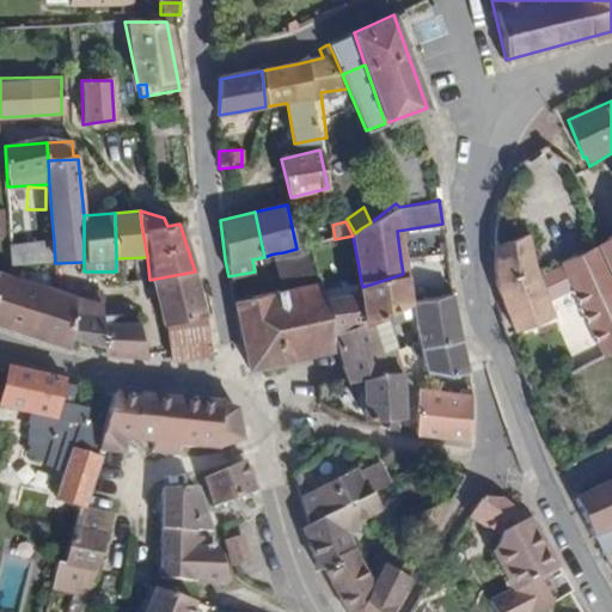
[(593,243),(606,267),(611,263),(611,230),(604,234),(604,238),(593,243)]
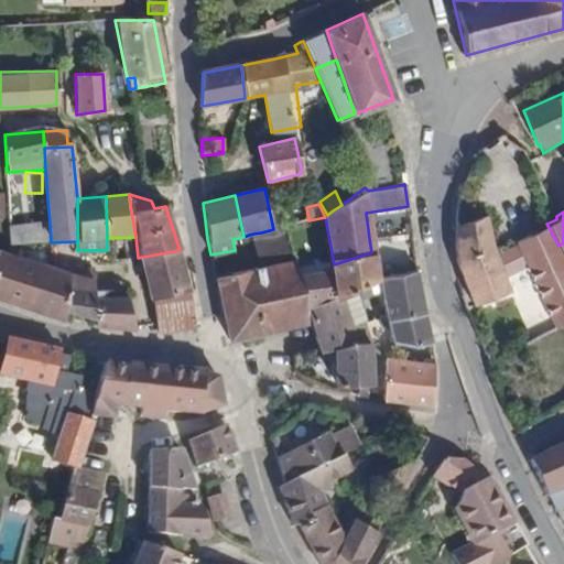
[(484,218),(453,224),(452,234),(453,252),(461,291),(467,308),(509,293),(502,274),(529,264),(533,280),(544,315),(525,323),(531,340),(563,324),(563,256),(562,252),(559,246),(546,224),(518,236),(520,245),(495,252),(484,218)]
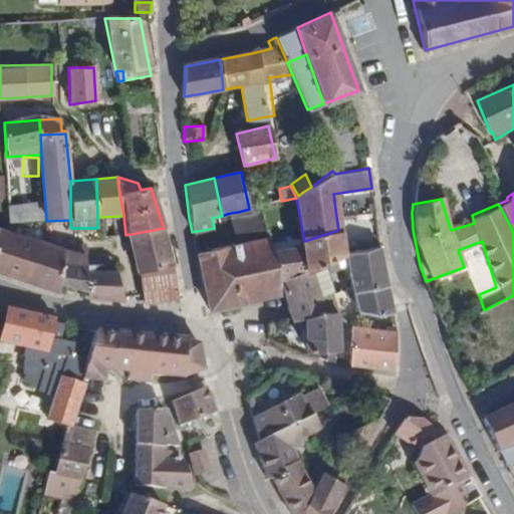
[(45,205),(10,208),(11,223),(46,221),(45,205)]
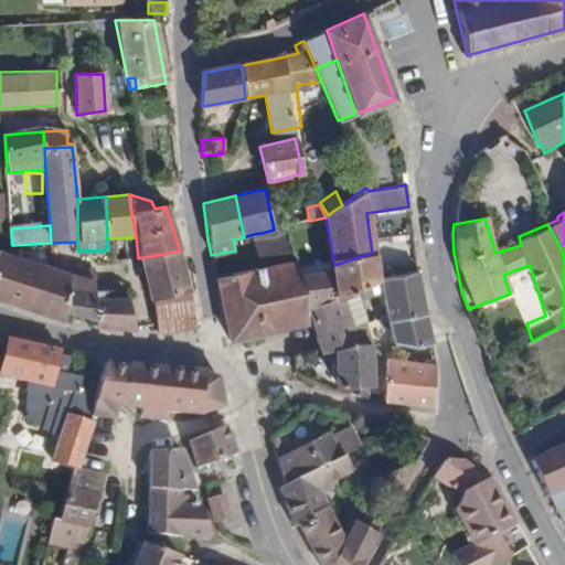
[(296,262),(288,226),(280,227),(281,238),(270,241),(269,237),(255,241),(254,234),(249,235),(257,270),(296,262)]
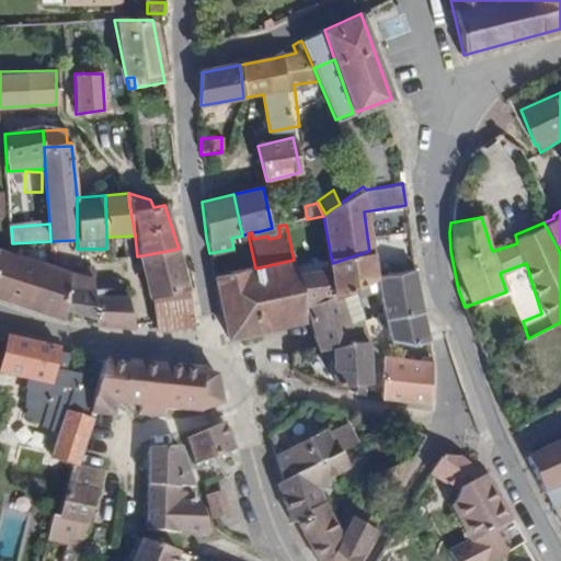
[(1,249),(0,254),(0,296),(61,319),(63,310),(67,271),(9,251),(1,249)]
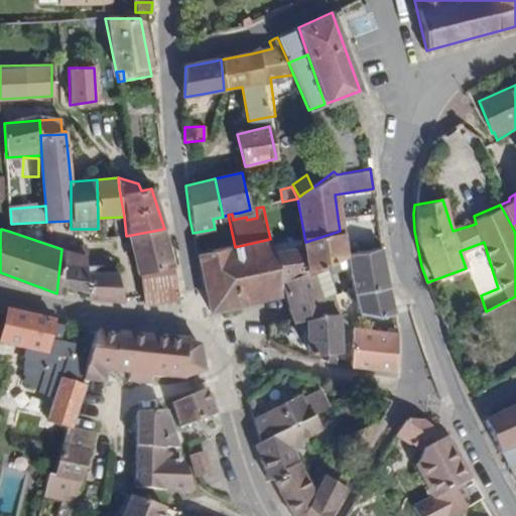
[(165,235),(164,229),(126,236),(137,273),(172,268),(171,262),(165,235)]
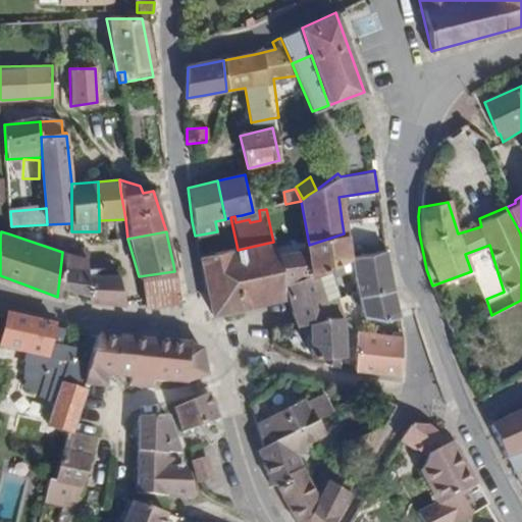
[(344,233),(309,245),(315,279),(321,274),(333,266),(347,256),(344,233)]
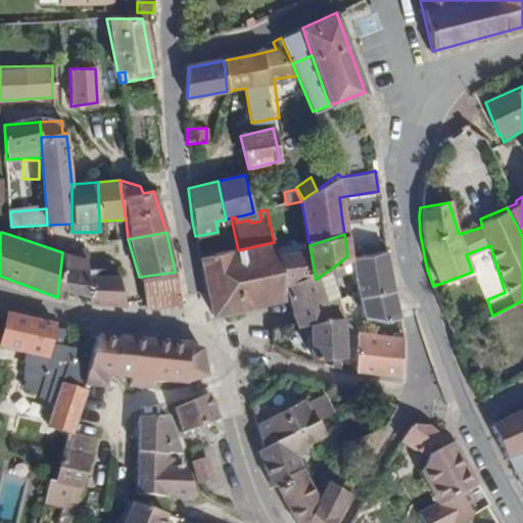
[(238,250),(200,258),(211,316),(232,313),(288,301),(274,242),(238,250)]
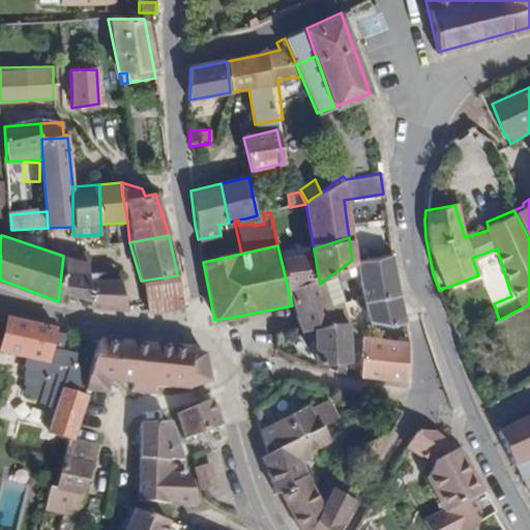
[(64,247),(63,256),(87,263),(86,254),(64,247)]
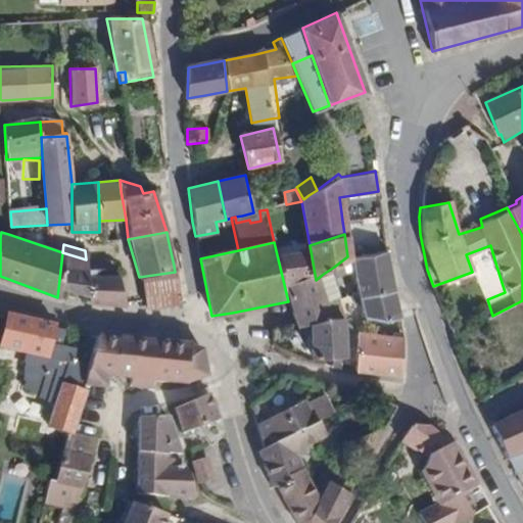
[(389,269),(386,249),(347,256),(355,294),(392,289),(389,269)]
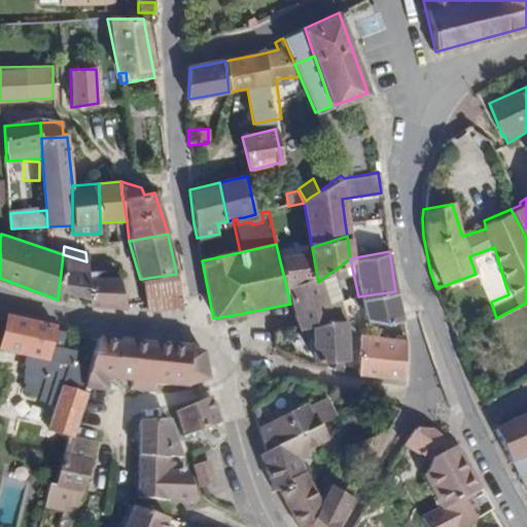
[(63,254),(59,291),(81,294),(86,295),(86,268),(86,261),(63,254)]
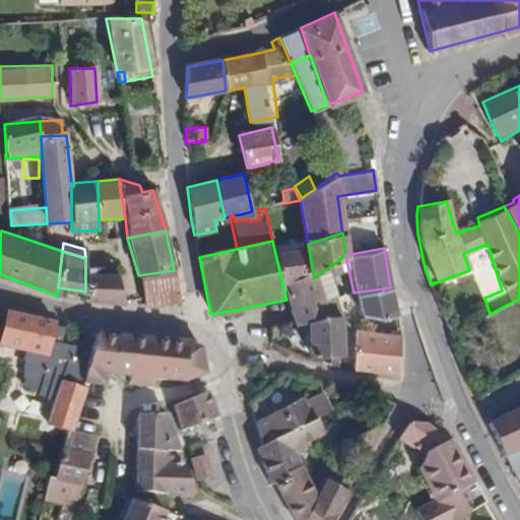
[(85,291),(85,300),(123,305),(117,274),(110,274),(110,267),(85,264),(85,291)]
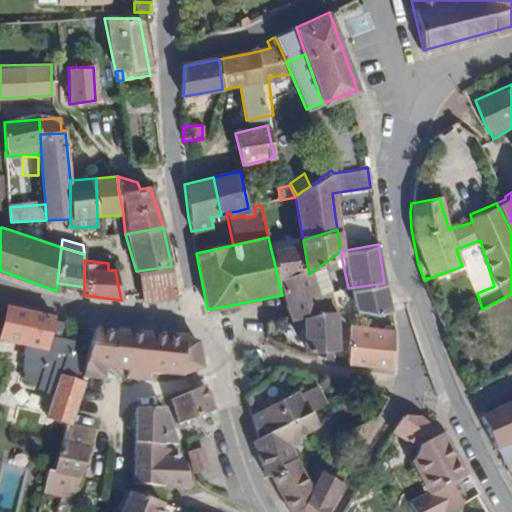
[(176,298),(171,266),(136,271),(140,299),(176,298)]
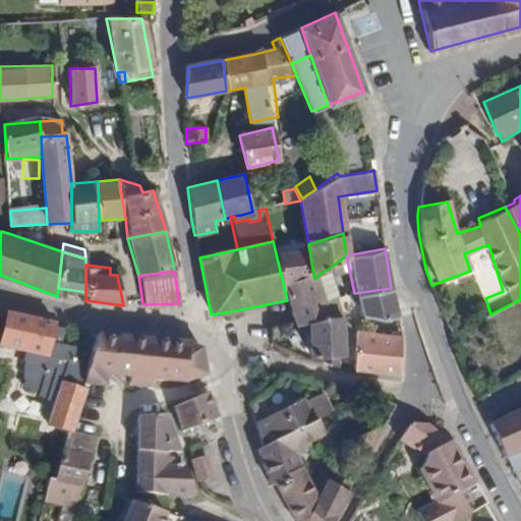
[(321,274),(314,279),(287,300),(292,323),(297,340),(307,338),(309,357),(339,357),(335,321),(333,299),(321,274)]
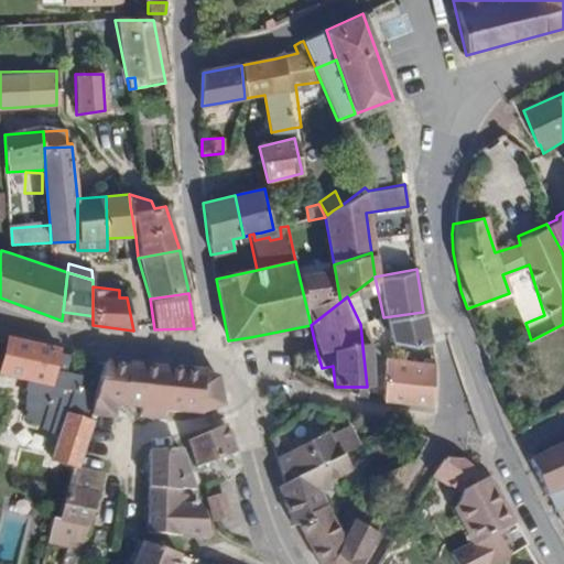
[(423,312),(383,317),(389,342),(405,344),(431,343),(425,312),(423,312)]
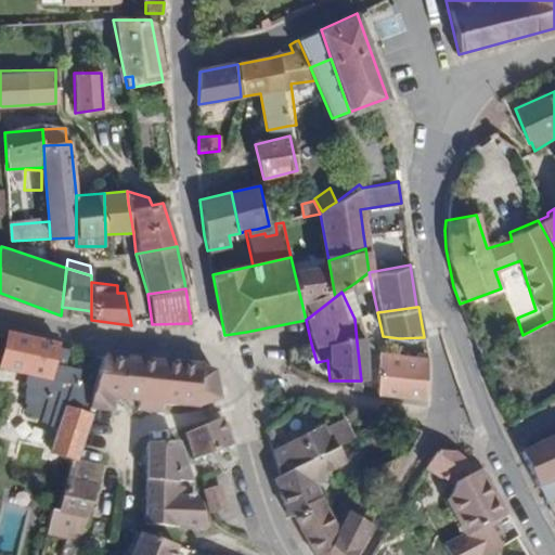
[(0,370),(67,390),(66,392),(77,387),(78,376),(63,372),(66,356),(56,353),(59,347),(8,335),(0,360),(0,370)]
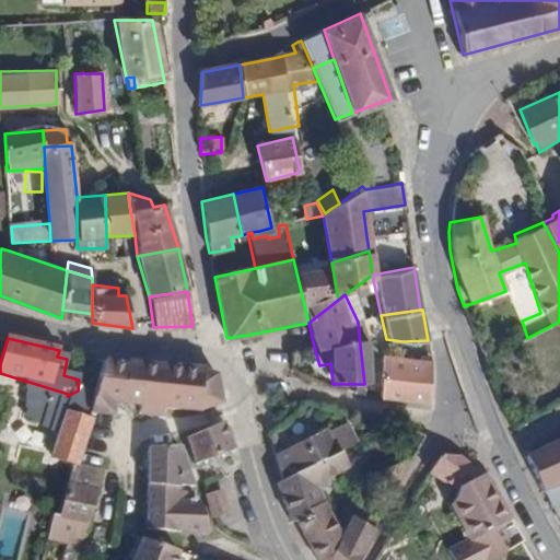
[(386,383),(386,400),(431,403),(431,364),(382,354),(382,382),(386,383)]
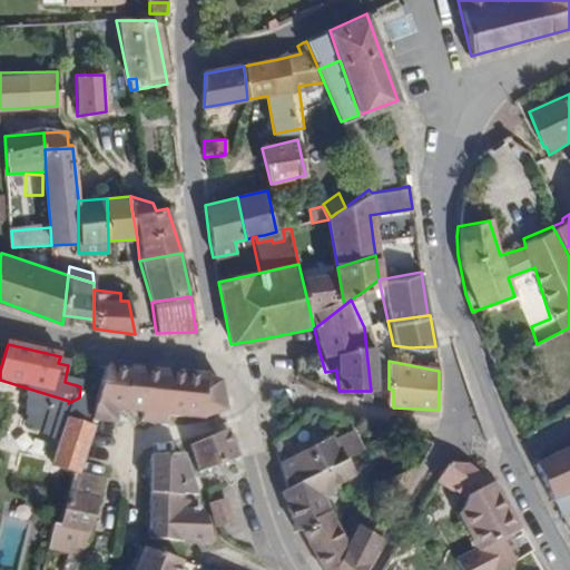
[(104,367),(90,415),(111,421),(114,409),(157,415),(156,422),(180,424),(183,416),(200,418),(226,414),(219,382),(206,375),(130,369),(129,373),(104,367)]
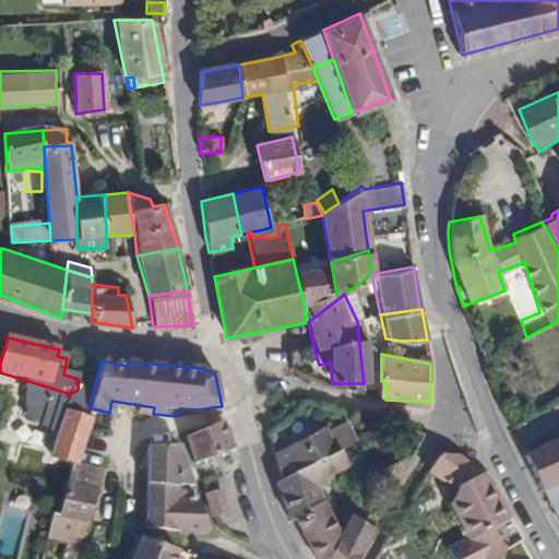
[(78,390),(67,395),(51,456),(74,462),(88,407),(83,405),(85,392),(78,390)]
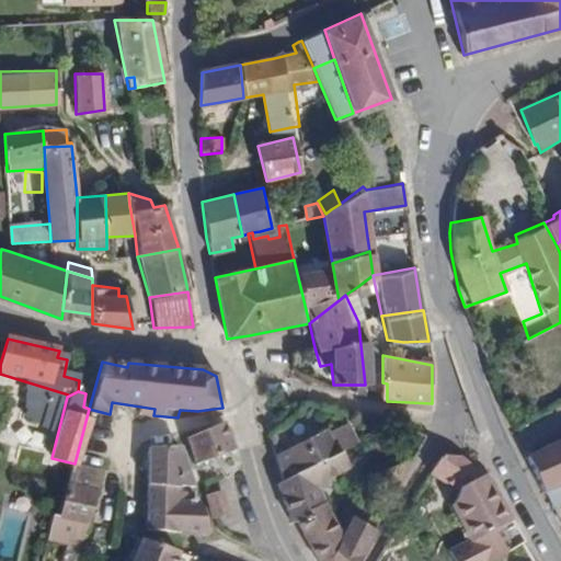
[(230,444),(221,424),(185,439),(194,465),(232,449),(230,444)]
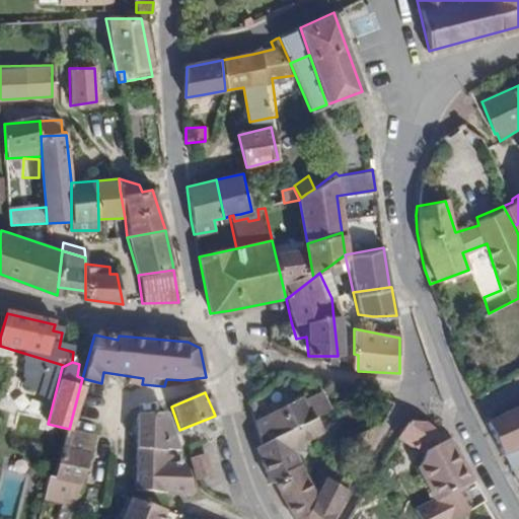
[(319,416),(328,411),(320,393),(303,402),(301,398),(267,417),(270,424),(256,430),(262,445),(311,420),(319,416)]
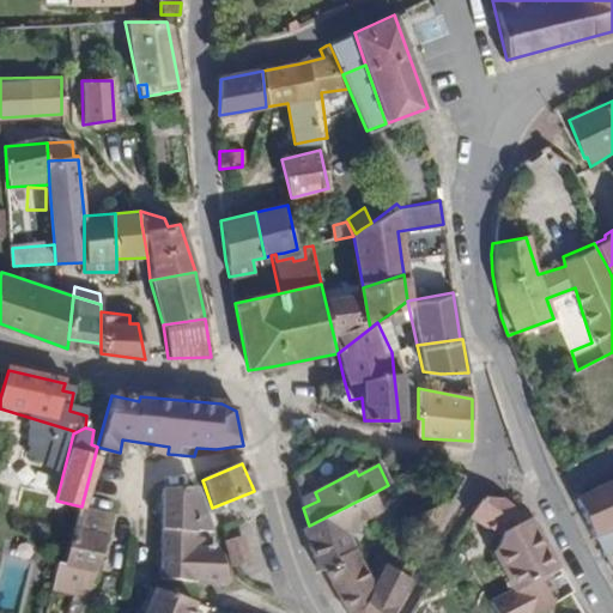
[(612,483),(575,501),(577,505),(588,529),(594,540),(612,529),(612,483)]
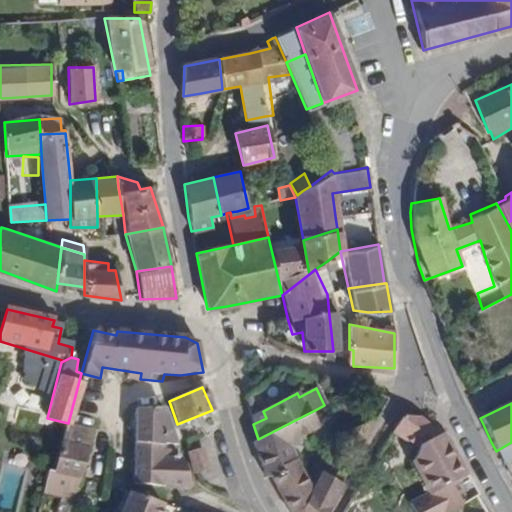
[(132,439),(172,445),(162,418),(159,418),(158,409),(135,409),(132,439)]
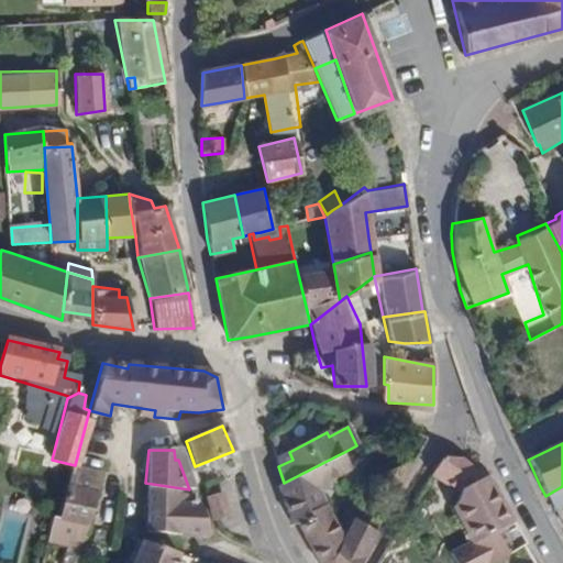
[(345,470),(338,455),(284,483),(278,485),(290,528),(296,525),(324,509),(326,508),(319,492),(326,489),(323,483),(345,470)]
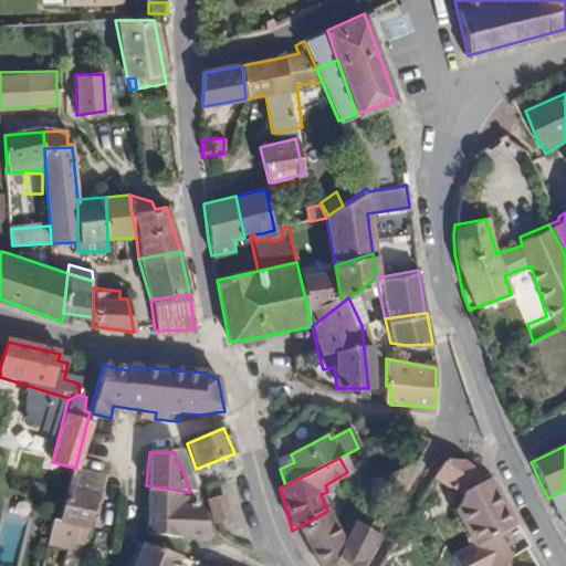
[(398,498),(417,461),(383,481),(378,486),(398,498)]
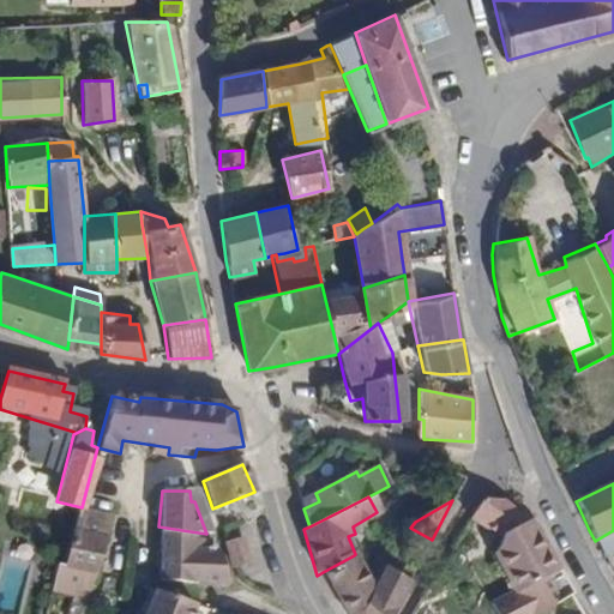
[(483,500),(470,521),(501,539),(499,547),(491,553),(515,593),(557,566),(533,522),(503,503),(483,500)]
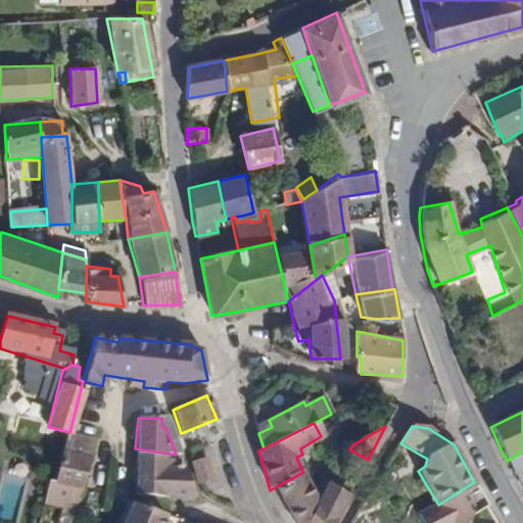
[(94,439),(69,432),(64,449),(88,457),(94,439)]
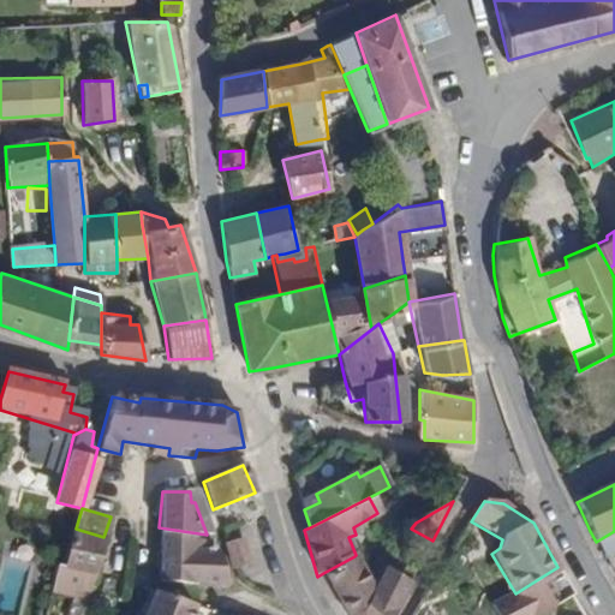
[(155,577),(225,584),(207,535),(159,527),(155,577)]
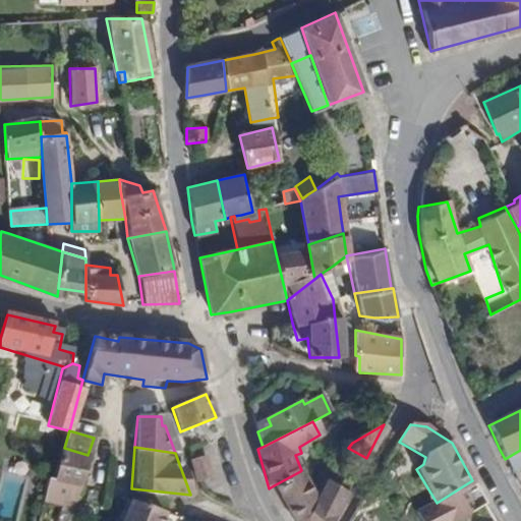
[(88,455),(64,448),(56,481),(76,487),(88,455)]
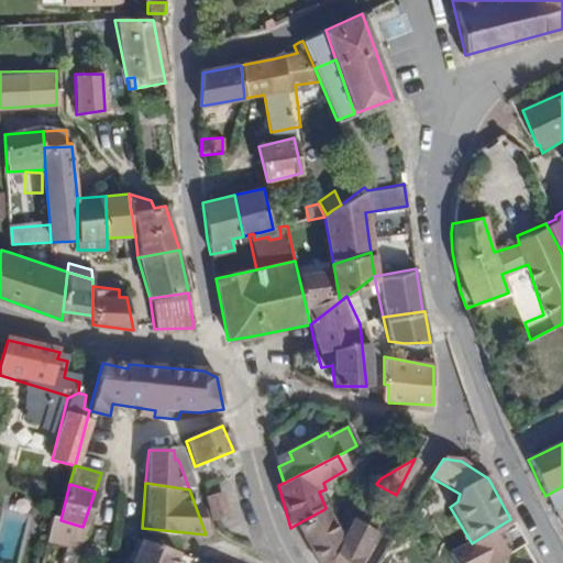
[(562,486),(545,496),(552,509),(562,504),(562,486)]
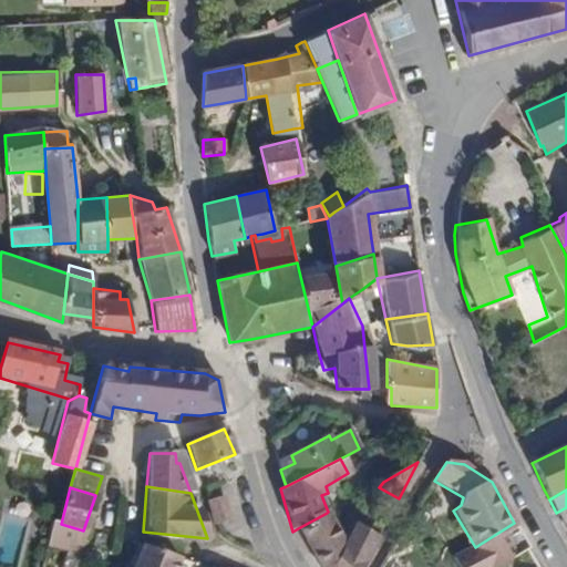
[(208,504),(215,525),(230,521),(225,500),(208,504)]
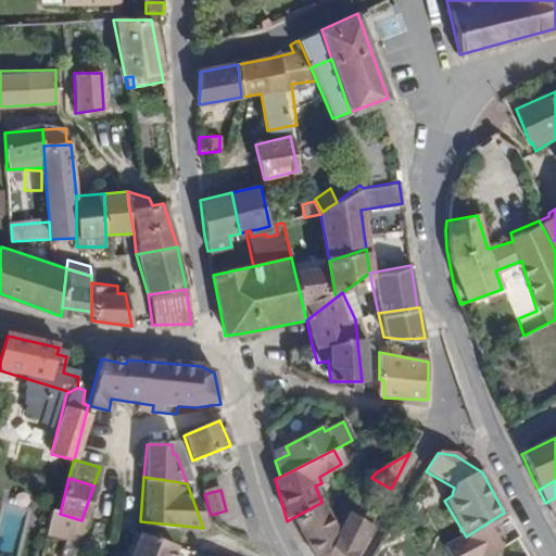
[(209,516),(211,515),(204,494),(202,495),(209,516)]
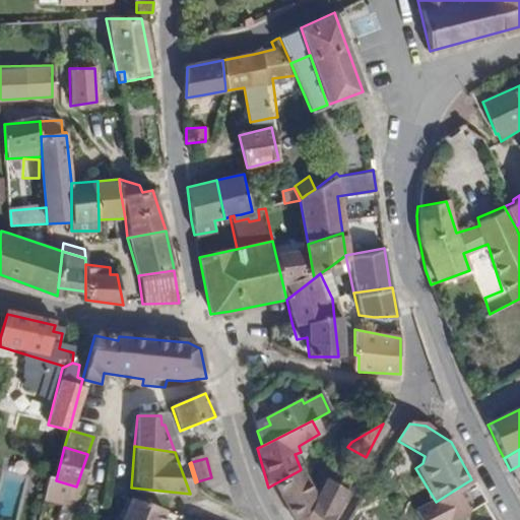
[(300,470),(273,484),(283,501),(295,519),(304,519),(330,475),(322,470),(309,491),(304,478),(300,470)]
